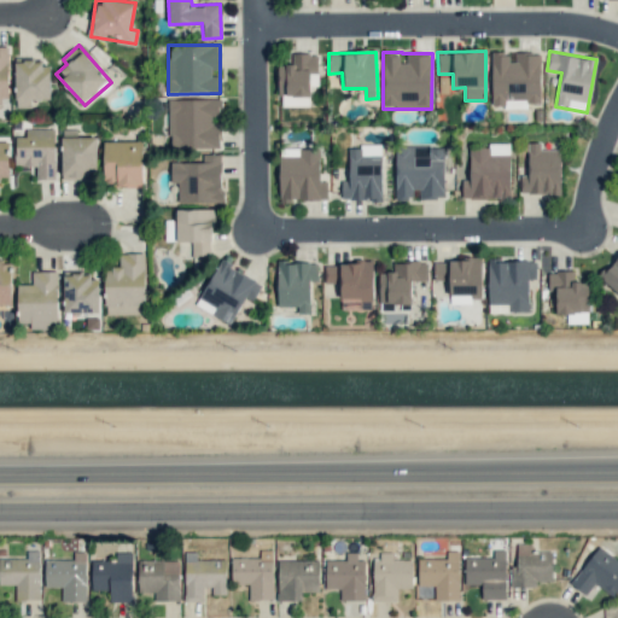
[(541,103),(540,53),(512,53),(512,52),(491,53),(493,109),(528,108),(528,104),(541,103)]
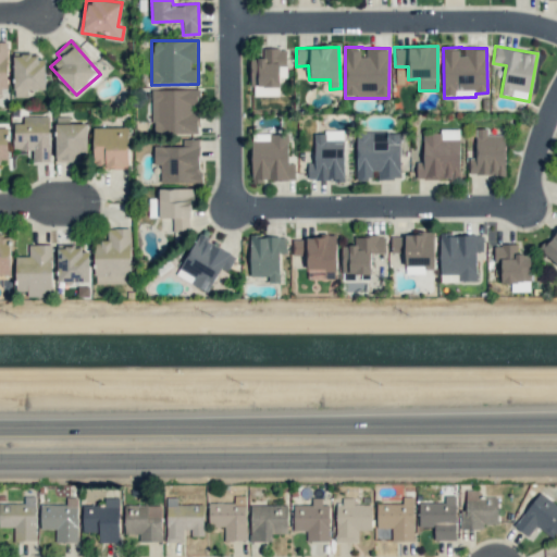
[(250,58),(250,86),(280,86),(280,66),(286,66),(286,48),(262,49),(263,58),(250,58)]
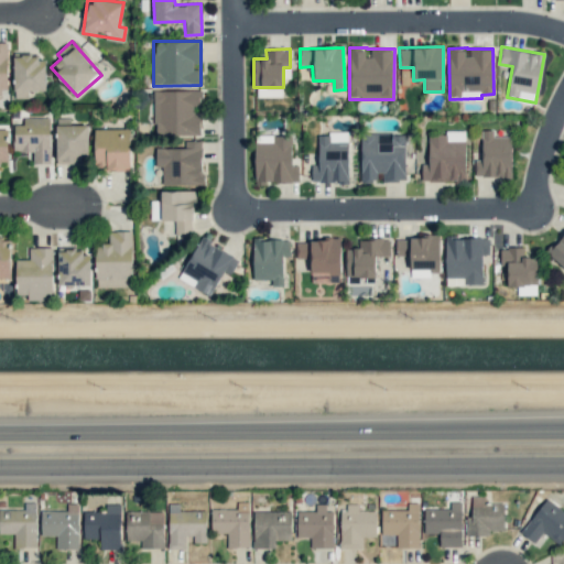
[(29,91),(46,91),(45,56),(13,56),(14,98),(29,98),(29,91)]
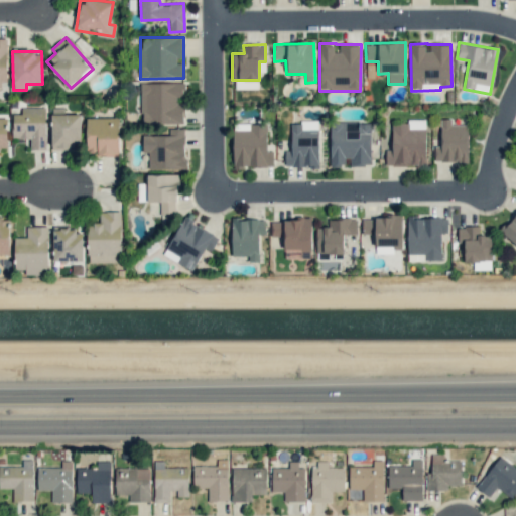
[(140,84),(141,124),(184,124),(183,83),(140,84)]
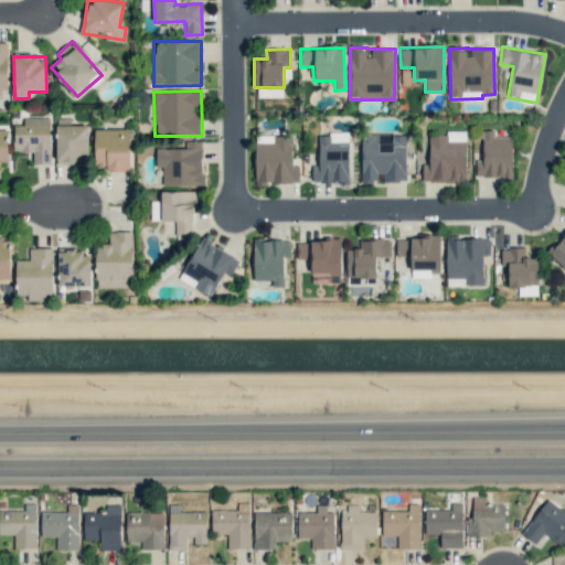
[(33,163),(51,163),(50,117),(24,118),(24,126),(13,126),(14,152),(33,151),(33,163)]
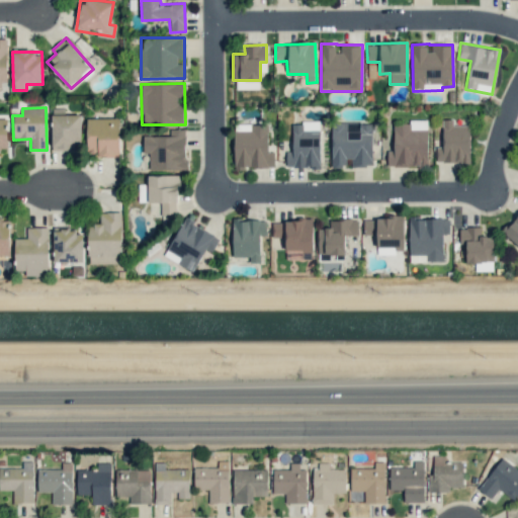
[(79,115),(52,115),(52,150),(80,150),(79,115)]
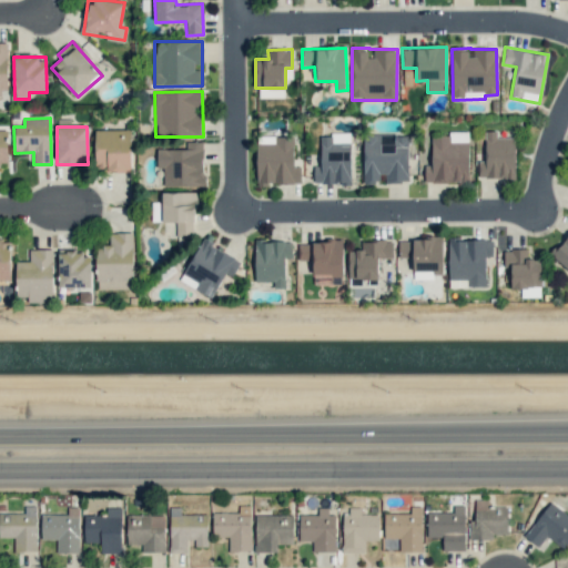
[(132,170),(131,130),(95,130),(95,171),(132,170)]
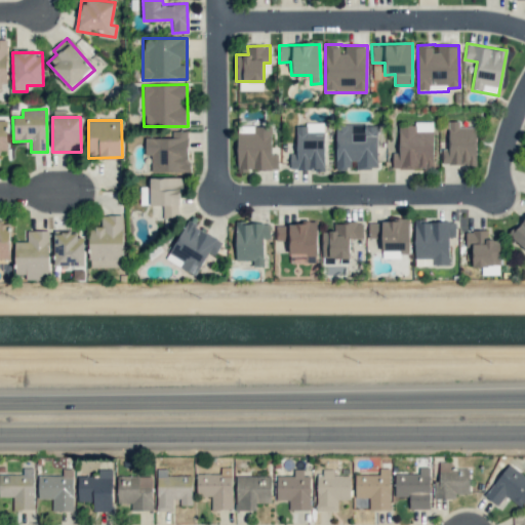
[(448,148),(442,148),(442,164),(476,165),(477,127),(459,127),(459,121),(448,121),(448,148)]
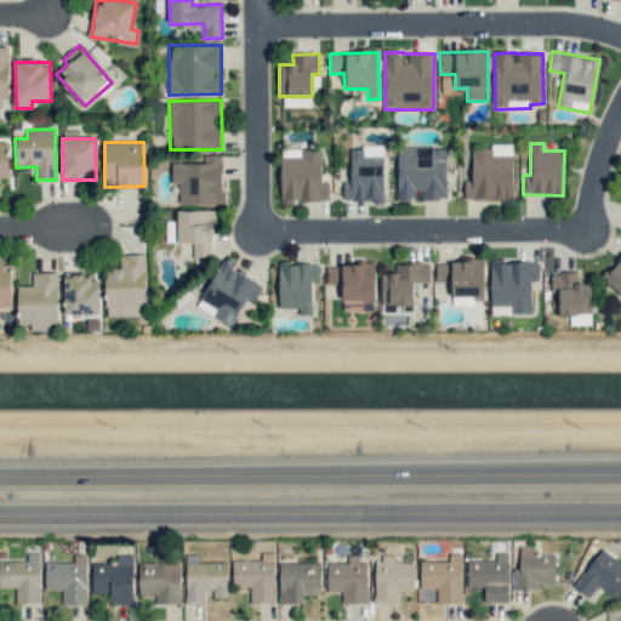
[(511,146),(471,147),(472,180),(463,180),(465,199),(512,199),(511,146)]
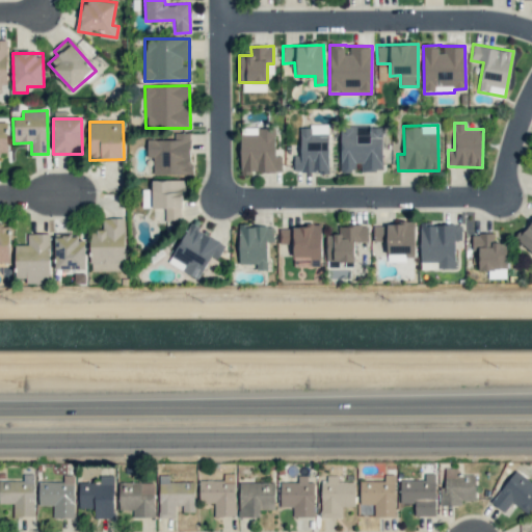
[(327,126),(300,126),(300,156),(293,156),(294,173),(328,171),(327,126)]
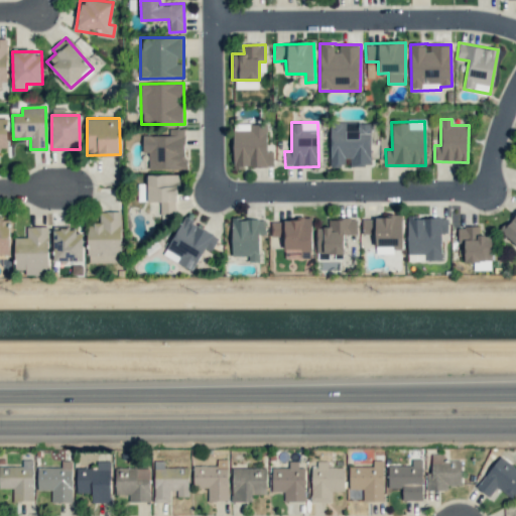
[(330,166),(345,167),(345,159),(350,159),(350,165),(370,166),(371,123),(331,122),(330,166)]
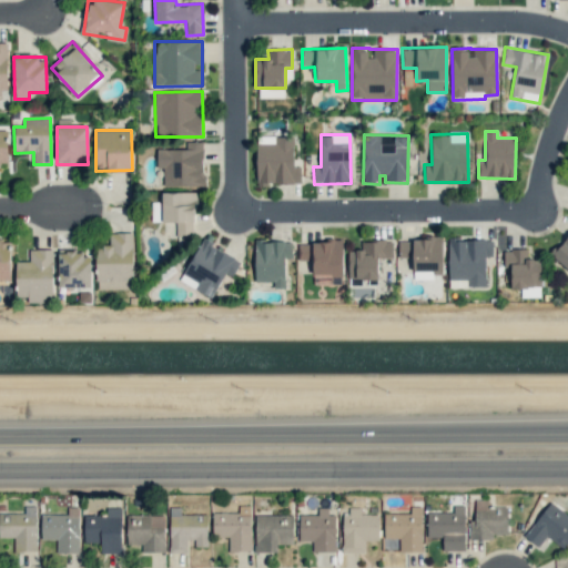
[(301,183),(301,166),(293,166),(293,137),(256,137),(256,184),(301,183)]
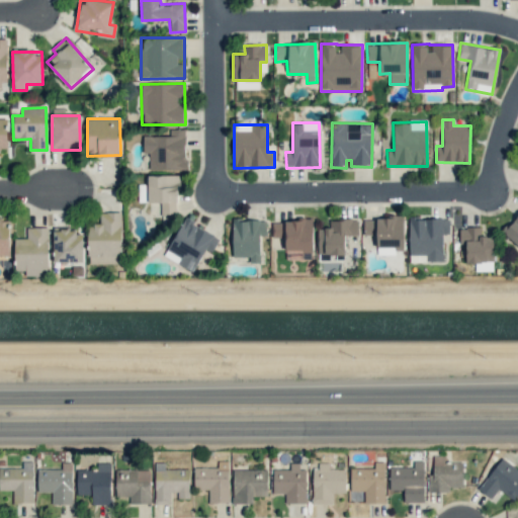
[(149,170),(186,170),(185,128),(169,130),(170,136),(143,137),(143,154),(149,154),(149,170)]
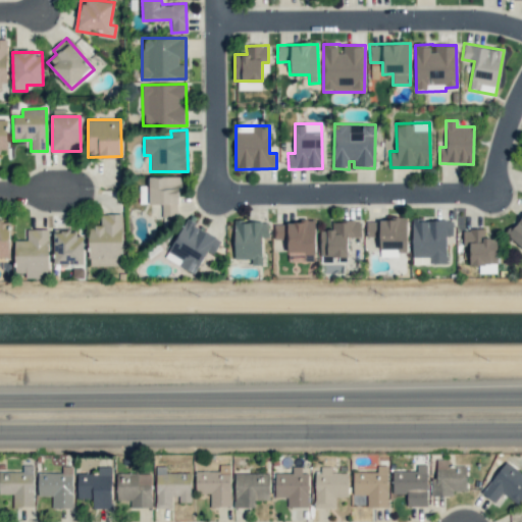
[(178,176),(149,176),(149,186),(139,186),(140,204),(162,204),(162,216),(179,216),(178,176)]
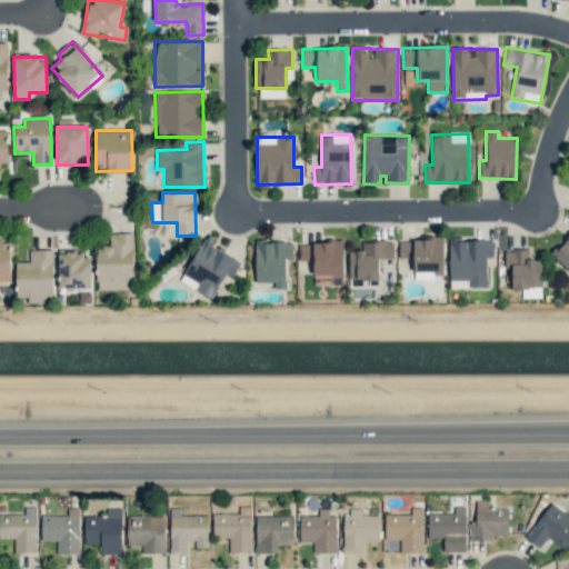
[(135,233),(110,233),(110,247),(97,246),(96,289),(133,290),(135,233)]
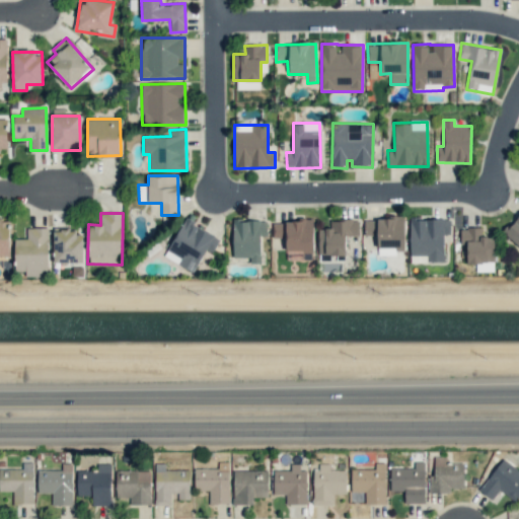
[(518,214),(503,232),(518,246),(518,214)]
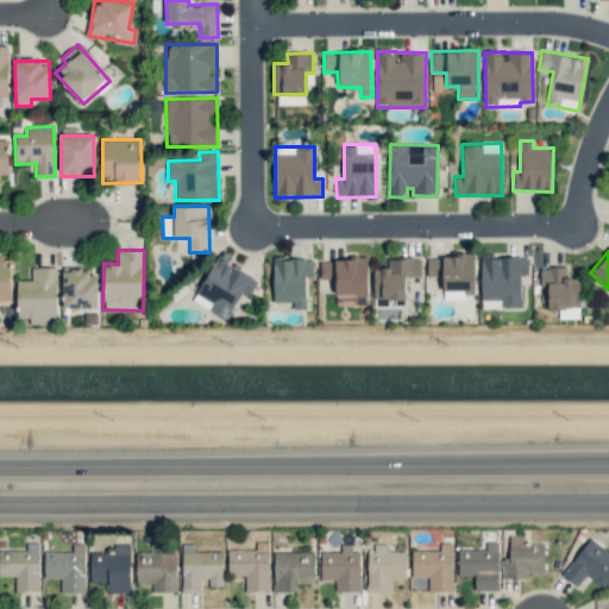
[(473,255),(427,256),(427,276),(443,276),(443,297),(475,297),(473,255)]
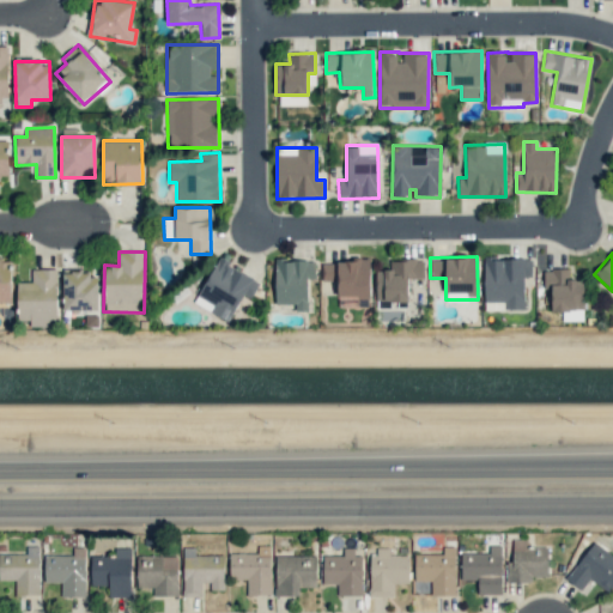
[(485,310),(502,310),(502,309),(525,309),(523,277),(532,277),(532,258),(484,259),(485,310)]
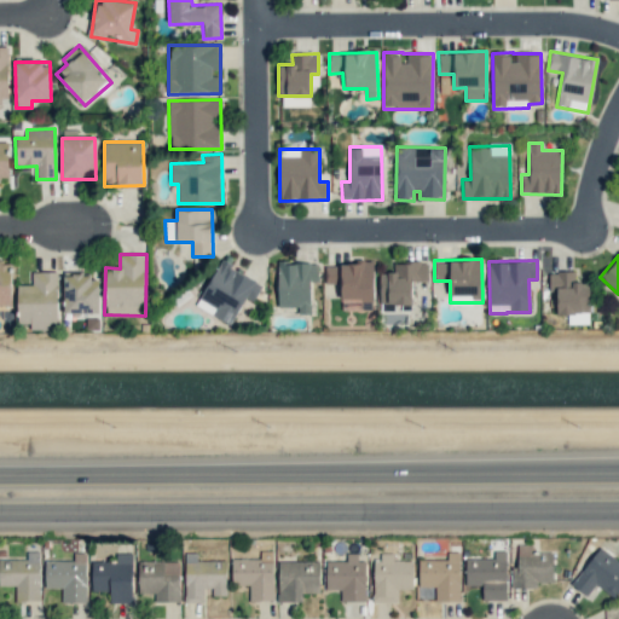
[(0,261),(0,305),(11,305),(11,262),(0,261)]
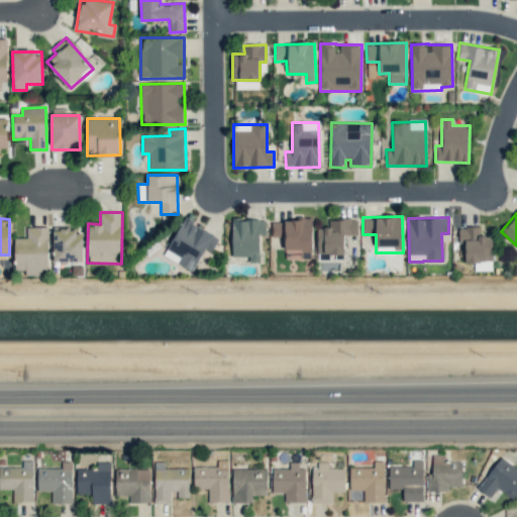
[(164,254),(193,271),(205,249),(211,252),(219,237),(185,218),(164,254)]
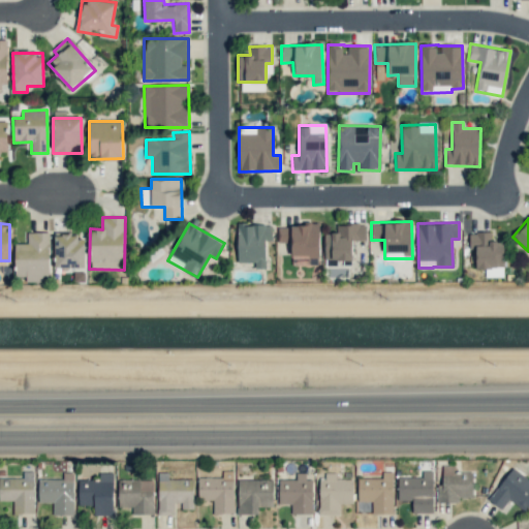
[(265,241),(272,241),(272,223),(237,224),(238,262),(254,262),(255,269),(266,268),(265,241)]
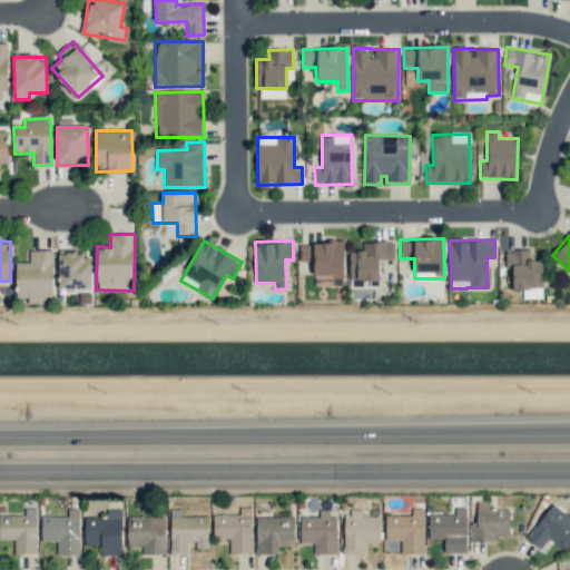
[(344,242),(298,243),(300,262),(313,262),(313,277),(344,276),(344,242)]
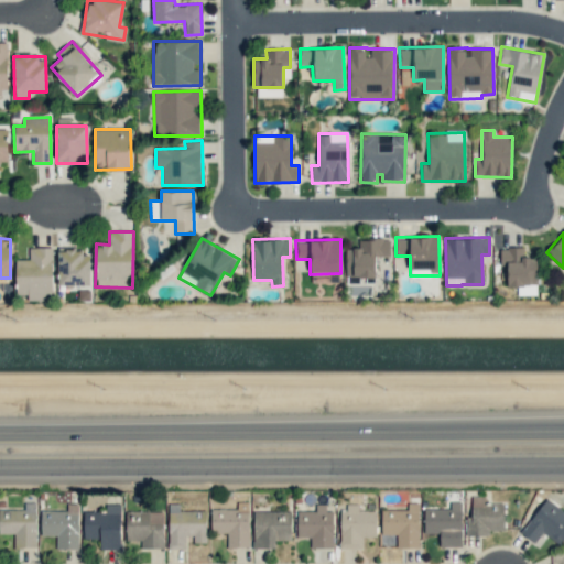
[(345,248),(346,278),(376,277),(376,257),(390,256),(389,239),(358,239),(359,248),(345,248)]
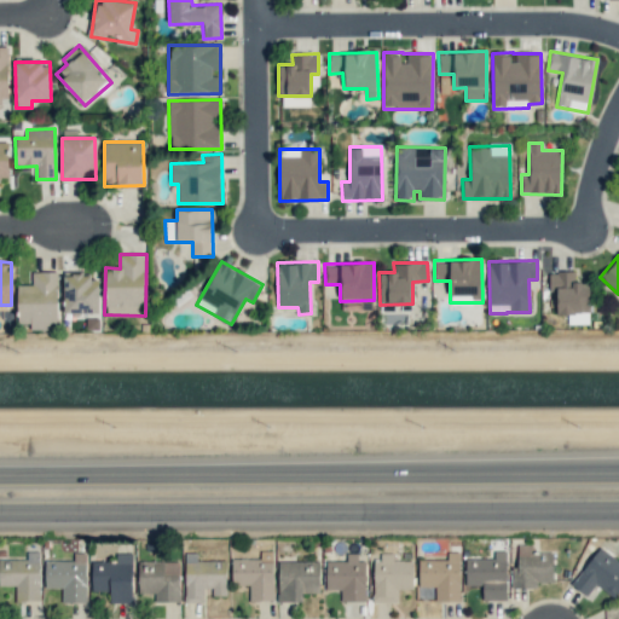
[(17,285),(17,324),(30,323),(30,330),(58,329),(57,272),(32,272),(33,284),(17,285)]
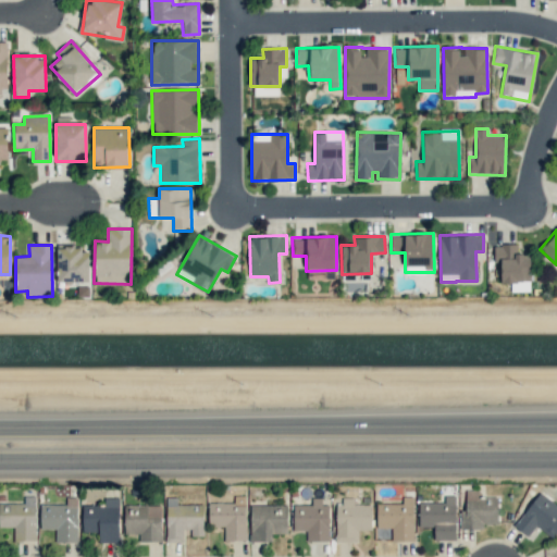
[(531,255),(517,254),(517,245),(494,245),(494,270),(500,270),(500,284),(511,284),(510,292),(530,292),(531,255)]
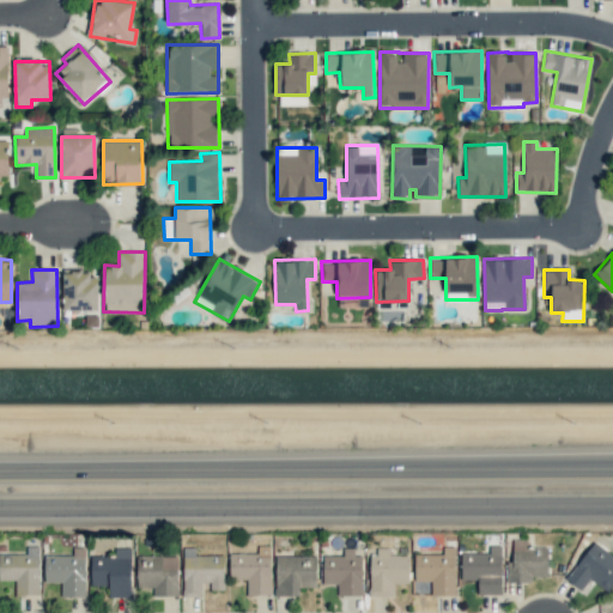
[(98,310),(98,272),(64,272),(62,310),(98,310)]
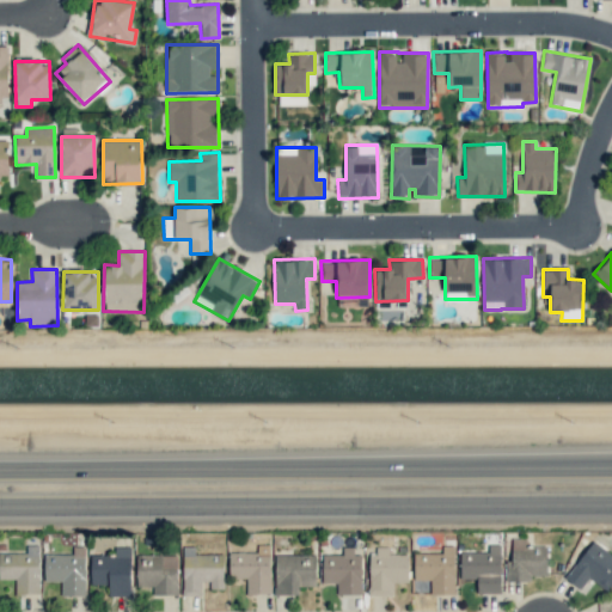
[(506,581),(531,582),(531,576),(546,576),(548,546),(526,546),(526,539),(512,538),(512,561),(506,561),(506,581)]
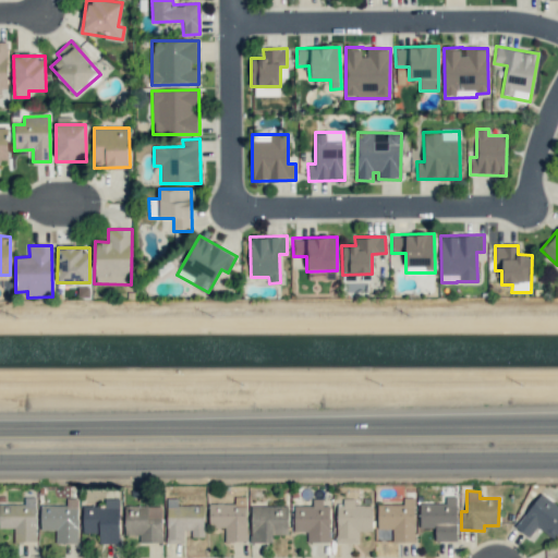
[(557,532),(557,505),(557,506),(541,493),(514,526),(529,537),(537,526),(554,538),(557,532)]
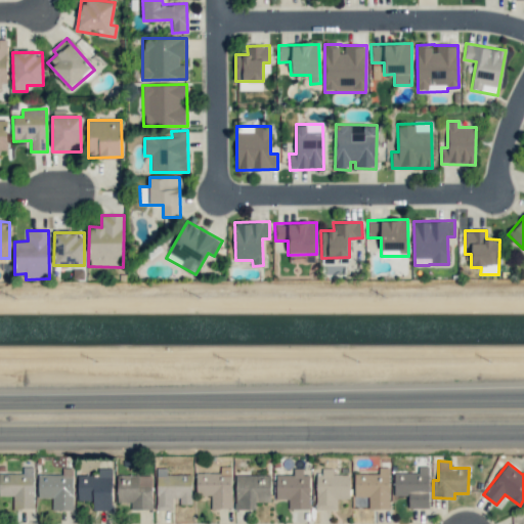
[(428,509),(429,467),(419,466),(418,473),(394,473),(394,495),(408,495),(408,508),(428,509)]
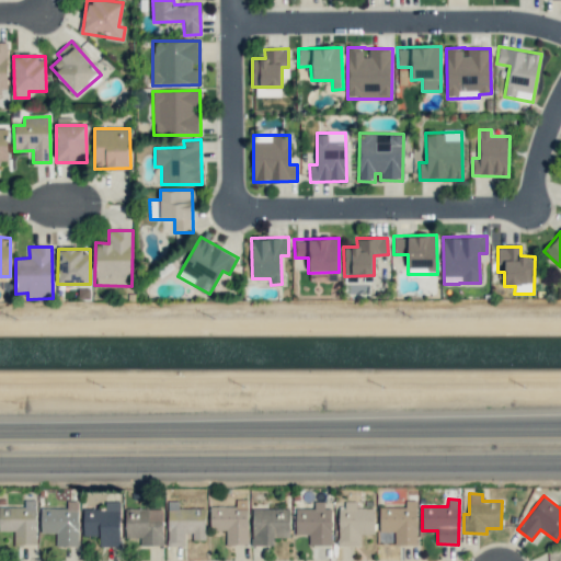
[(248,545),(247,500),(237,500),(237,506),(209,506),(210,530),(225,529),(226,545),(248,545)]
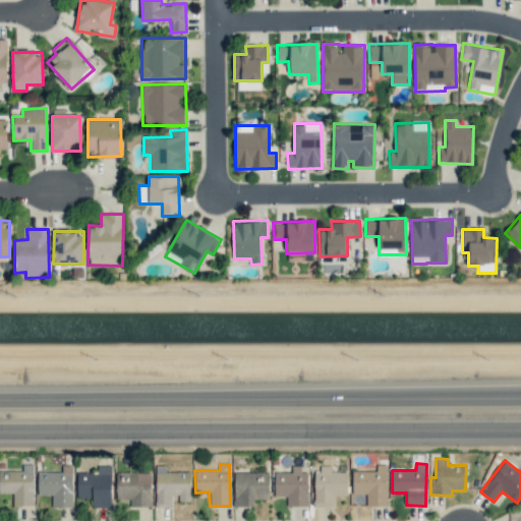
[(352,494),(366,494),(366,507),(387,506),(386,464),(377,464),(377,471),(352,471),(352,494)]
